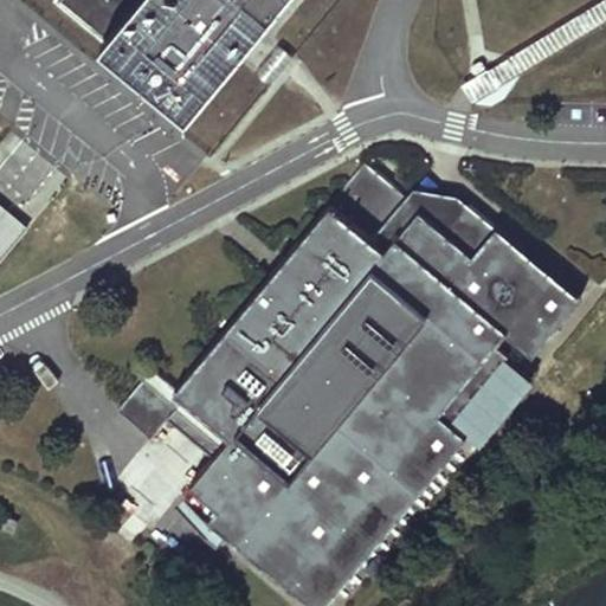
[(59,0),(186,104),(240,39),(272,0),(59,0)]
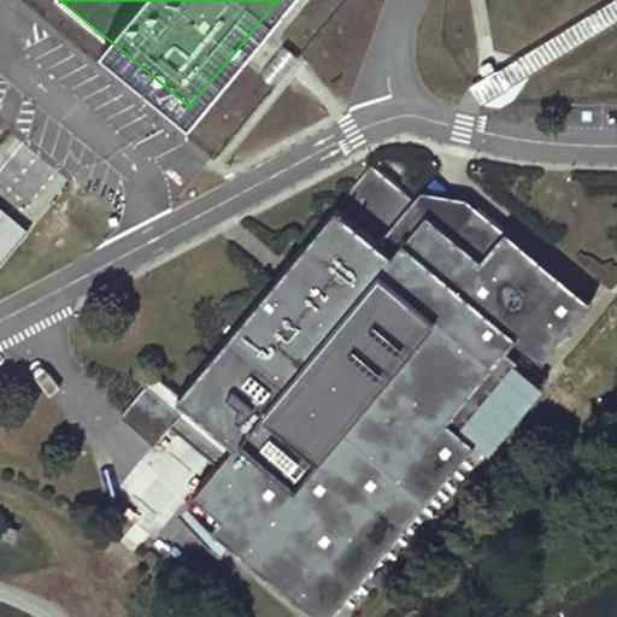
[(477,100),(483,110),(509,93),(507,92),(616,18),(616,0),(611,0),(499,75),(498,75),(472,92),(477,100)]
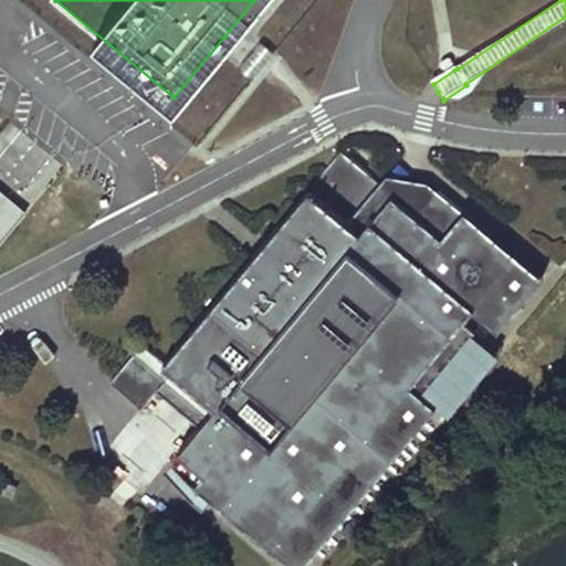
[(140,344),(107,383),(138,409),(155,390),(171,371),(212,408),(196,427),(174,451),(199,473),(212,484),(275,541),(406,389),(417,399),(420,396),(471,337),(474,334),(462,324),(471,314),(496,336),(543,283),(464,215),(462,217),(439,196),(432,202),(422,194),(411,191),(401,190),(359,237),(348,227),(380,189),(342,155),(161,362),(140,344)]
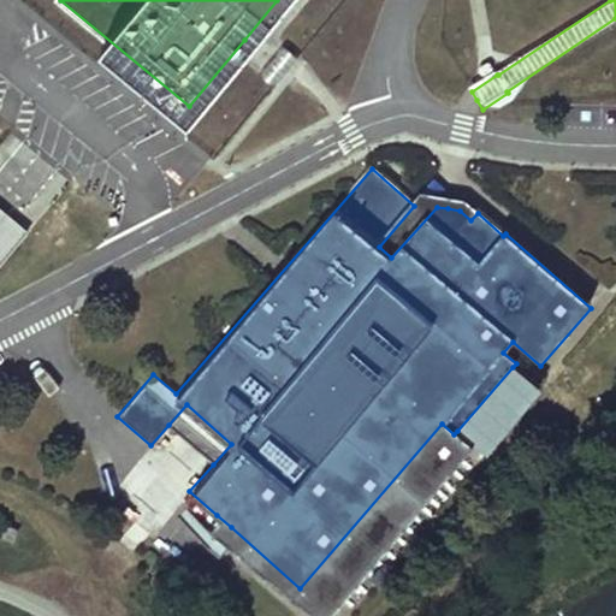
[(0,193),(0,256),(30,219),(0,193)]
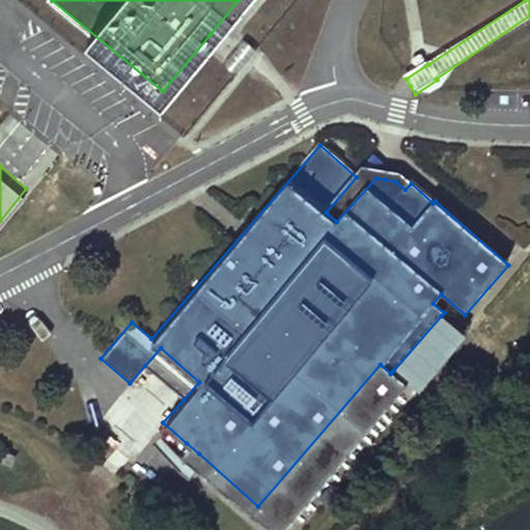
[(363,169),(356,177),(326,212),(336,222),(376,178),(385,179),(395,181),(401,175),(386,173),(363,169)]
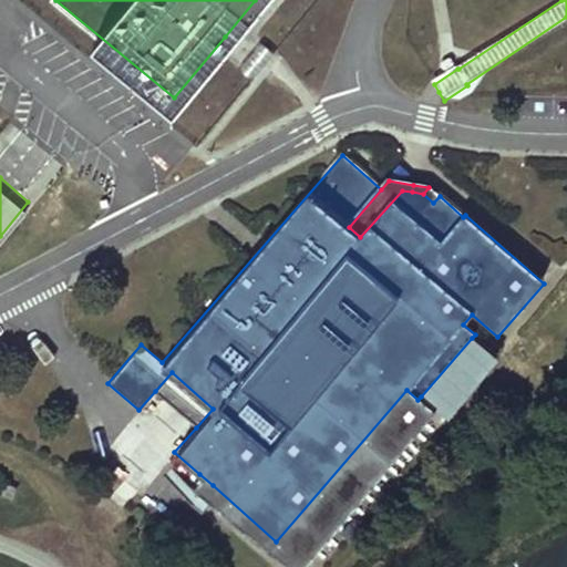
[(429,187),(423,194),(433,203),(440,196),(429,187)]
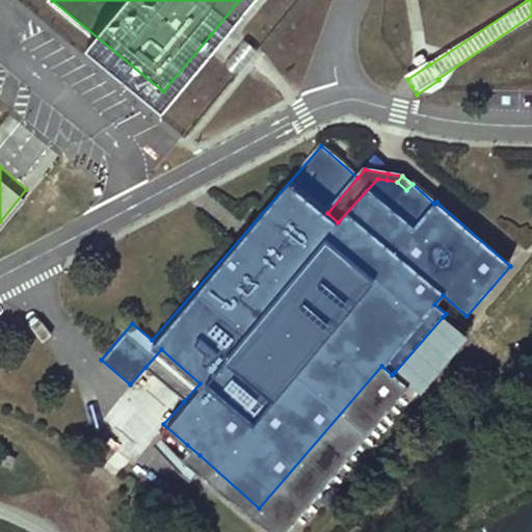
[(467,337),(443,317),(395,372),(407,384),(418,393),(467,337)]
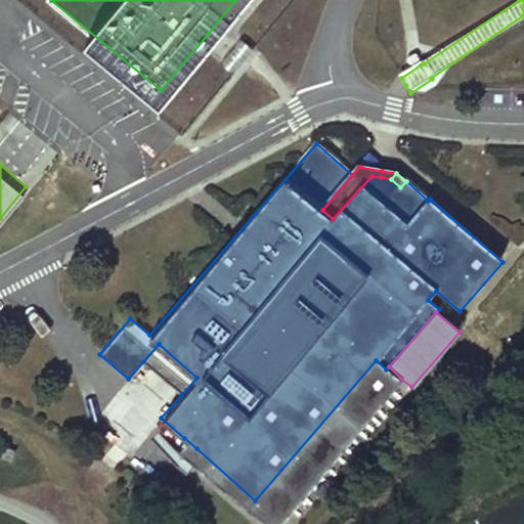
[(197,378),(159,344),(143,361),(181,395),(197,378)]
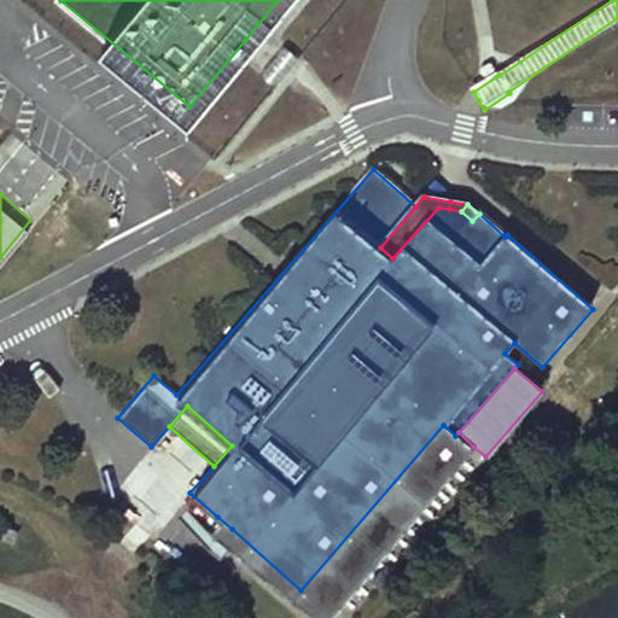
[(232,529),(217,517),(209,526),(313,617),(325,617),(473,447),(459,432),(455,436),(443,425),(301,590),(232,529)]
